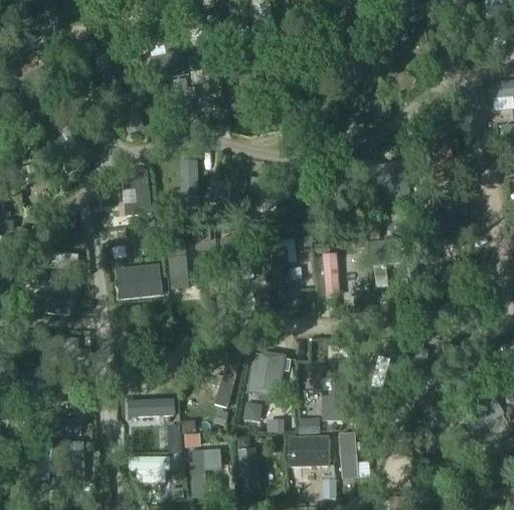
[(61,0),(67,15),(82,10),(78,0),(61,0)]
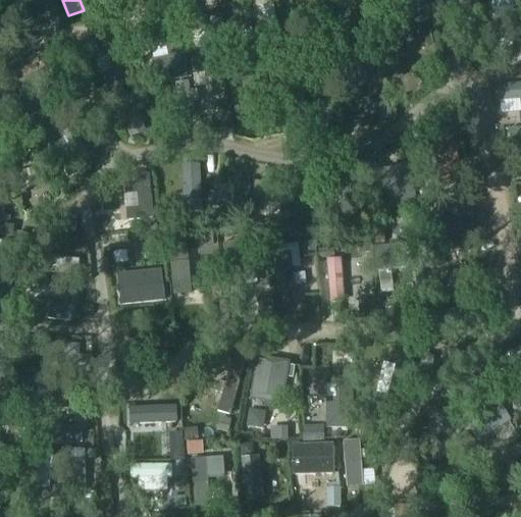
[(310,0),(315,33),(329,31),(324,0),(310,0)]
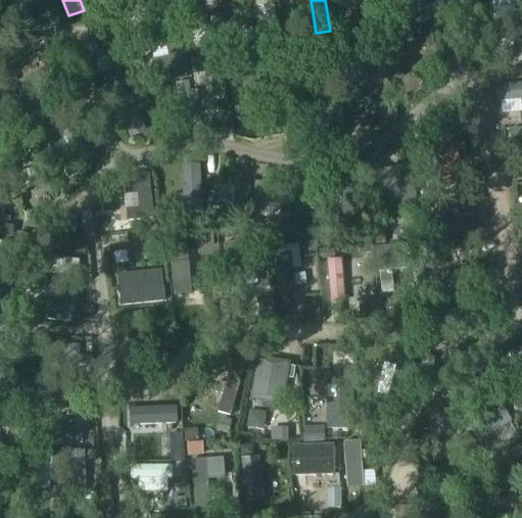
[(412,0),(416,20),(433,16),(429,0),(412,0)]
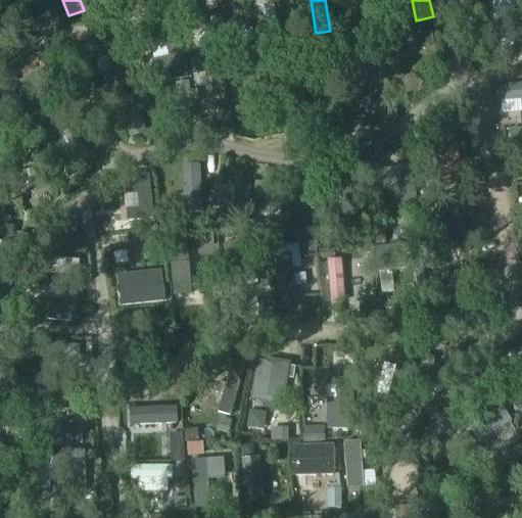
[(274,2),(262,4),(269,45),(281,43),(274,2)]
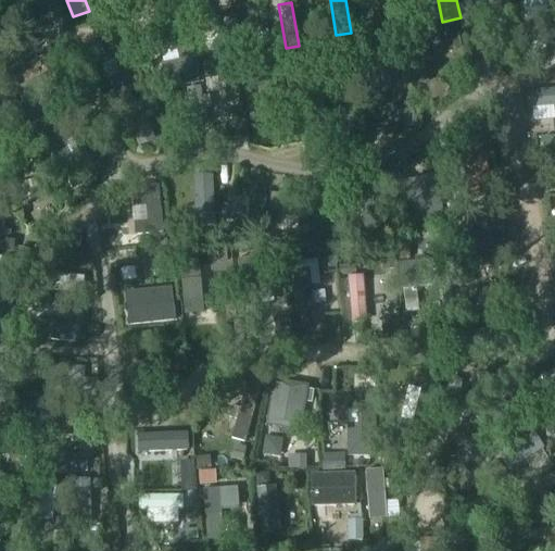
[(238,7),(222,10),(229,54),(246,52),(238,7)]
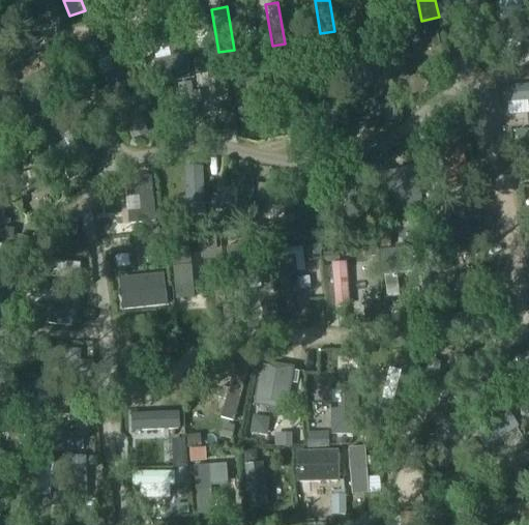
[(158,77),(175,74),(190,70),(179,22),(164,25),(167,39),(171,56),(157,58),(154,59),(158,77)]
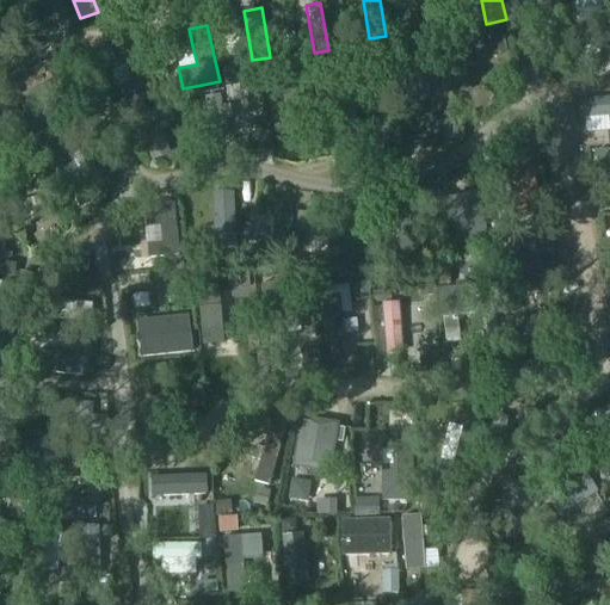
[(492,44),(509,41),(505,28),(490,31),(492,44)]
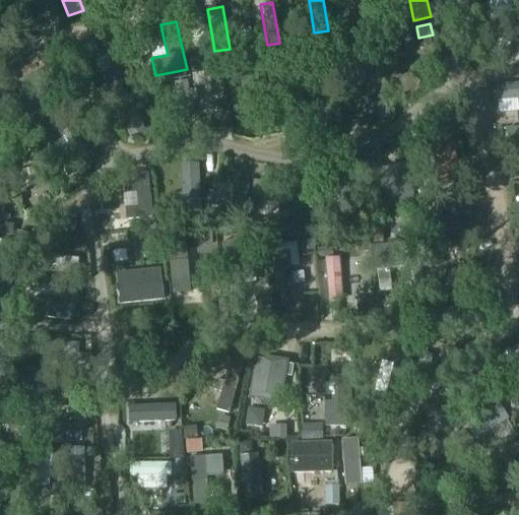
[(498,23),(498,54),(510,55),(511,23),(498,23)]
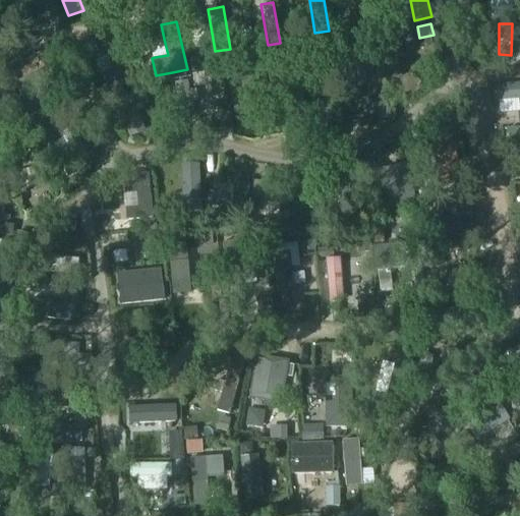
[(197,29),(186,31),(190,56),(203,54),(197,29)]
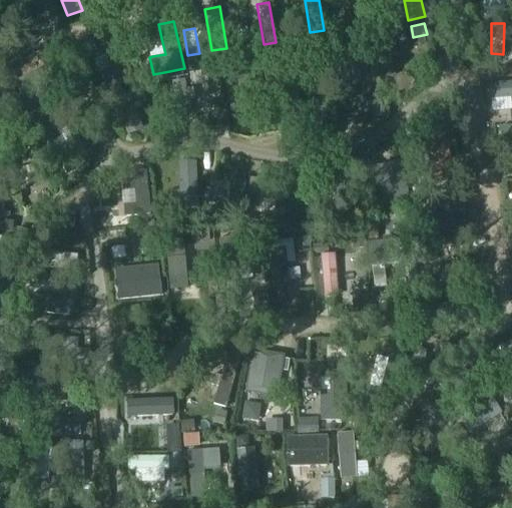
[(405,28),(375,35),(383,76),(397,73),(393,54),(392,48),(405,45),(408,45),(405,28)]
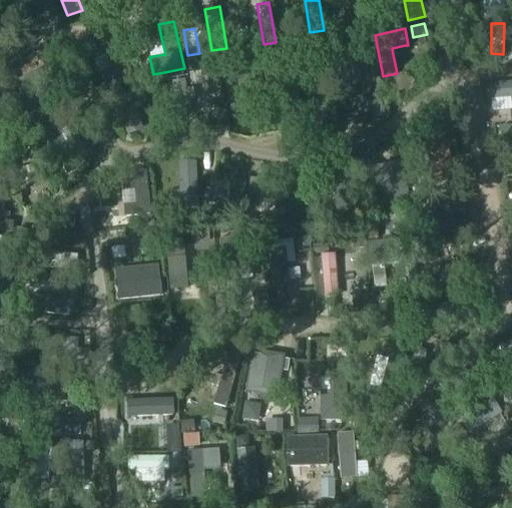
[(114,34),(100,41),(106,55),(112,68),(117,78),(131,72),(114,34)]
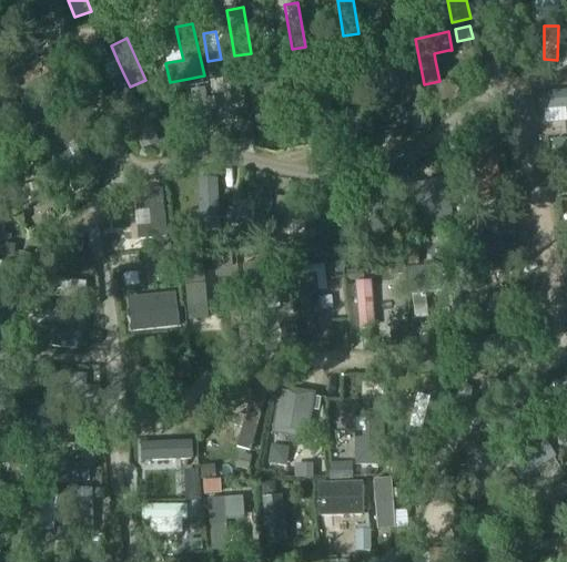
[(393,41),(358,49),(368,95),(403,88),(393,41)]
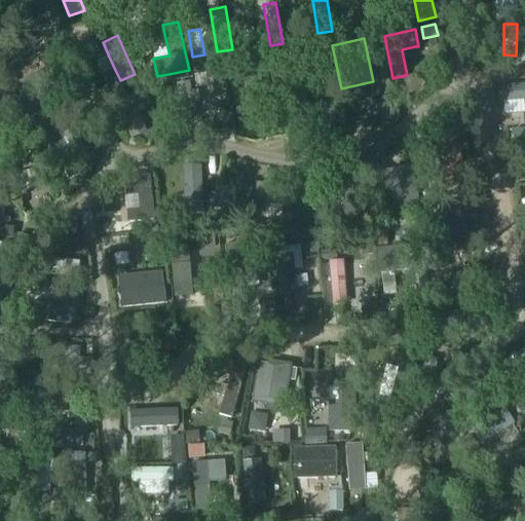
[(240,46),(242,59),(256,57),(253,43),(240,46)]
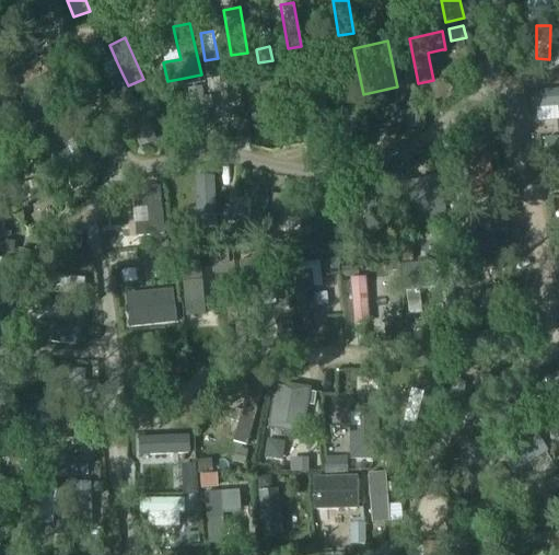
[(276,70),(245,77),(254,119),(286,113),(276,70)]
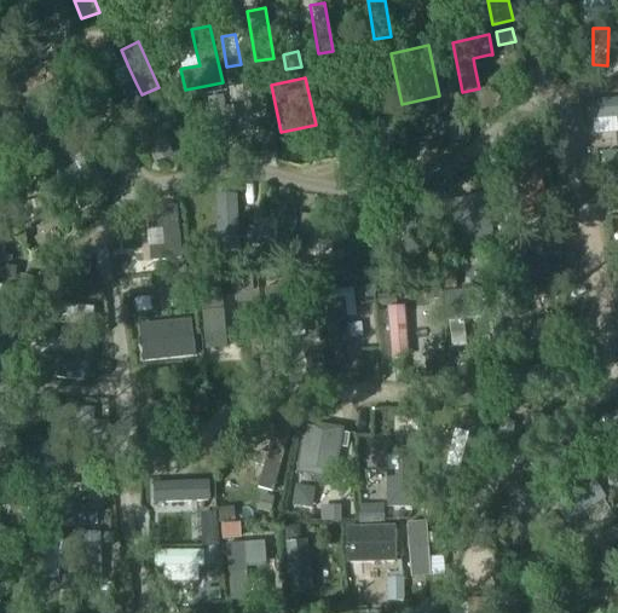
[(224,93),(209,96),(215,138),(230,136),(227,119),(225,105),(224,93)]
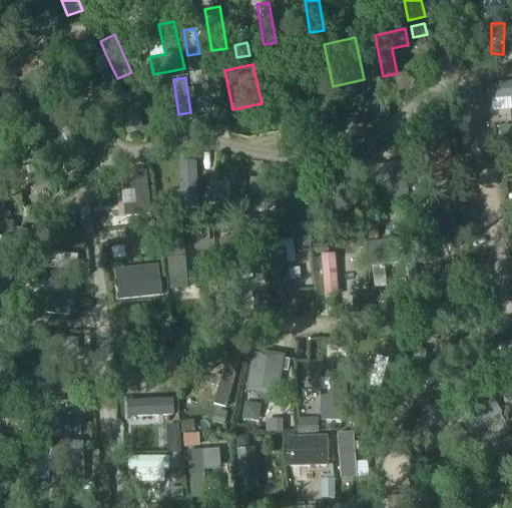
[(511,79),(486,82),(487,96),(511,94),(511,79)]
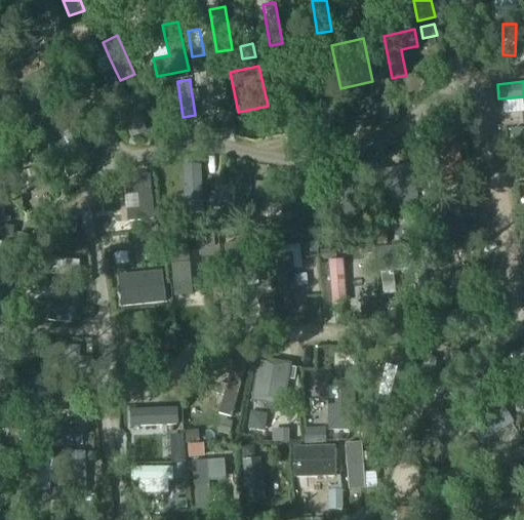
[(132,90),(118,95),(132,134),(147,129),(137,105),(133,93),(132,90)]
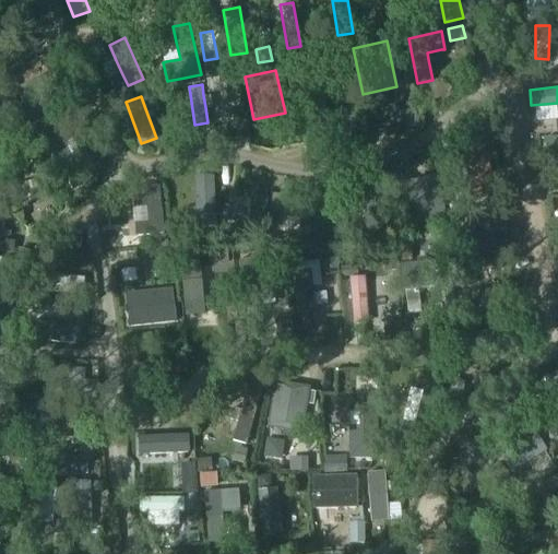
[(557,132),(545,134),(546,151),(547,151),(557,149),(557,132)]
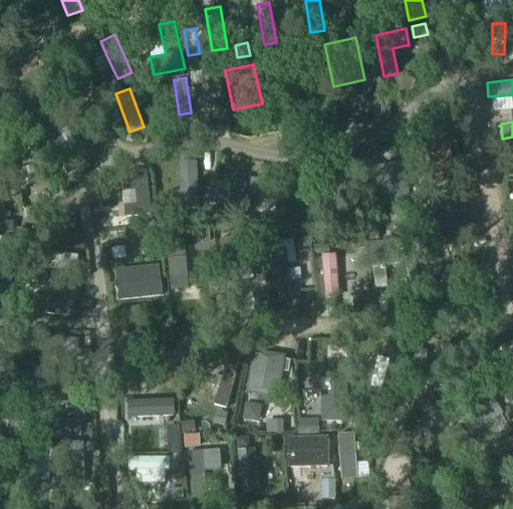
[(197,160),(179,161),(181,189),(181,200),(182,207),(200,206),(197,160)]
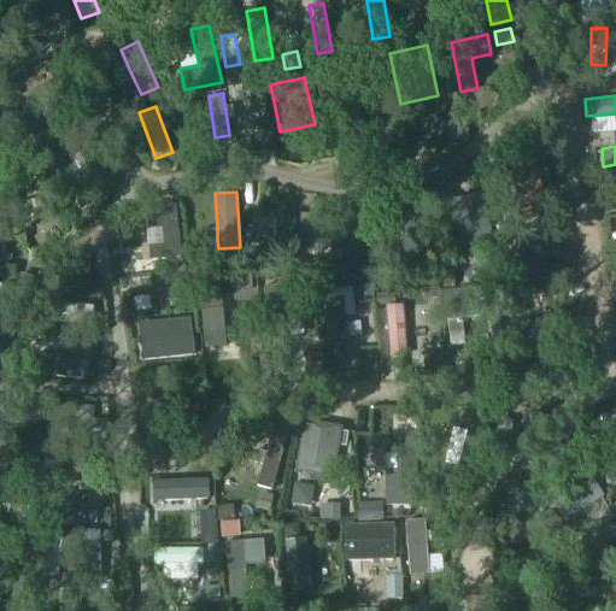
[(481,192),(447,200),(457,244),(492,235),(481,192)]
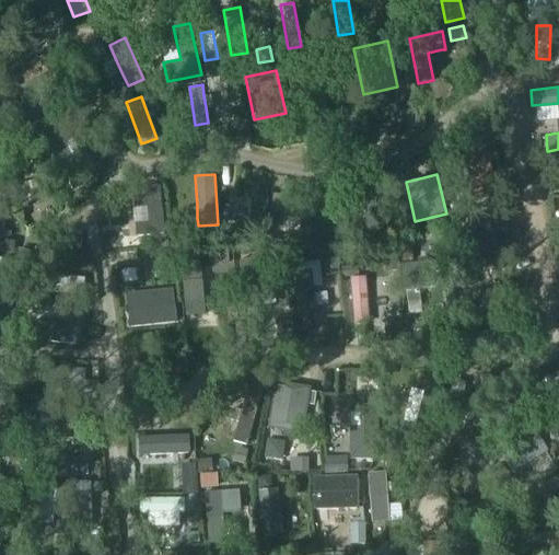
[(159,184),(131,186),(132,206),(149,205),(150,221),(134,222),(135,232),(163,230),(159,184)]
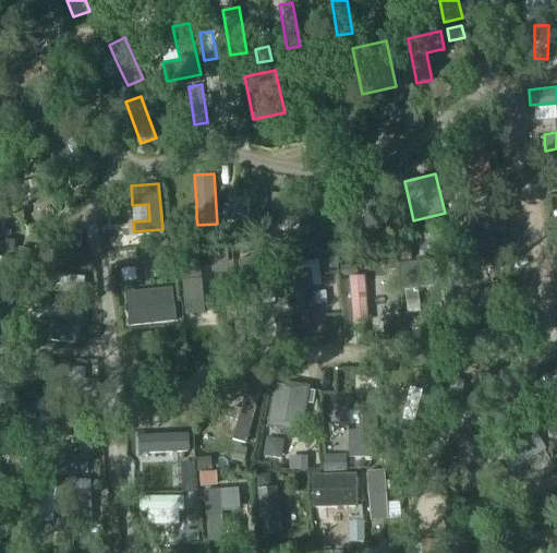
[(323,187),(306,188),(307,219),(309,245),(310,250),(326,249),(323,187)]
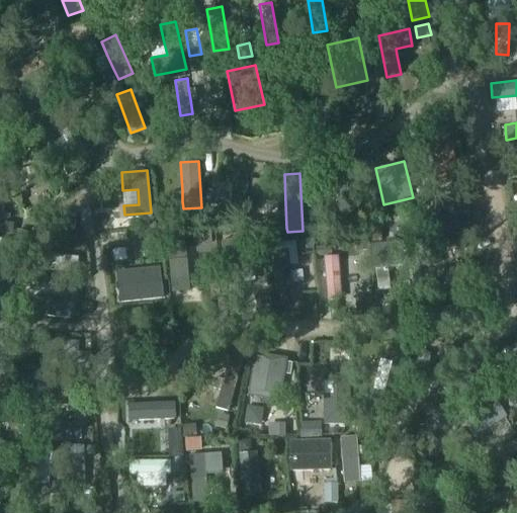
[(353,176),(337,177),(338,221),(354,221),(353,176)]
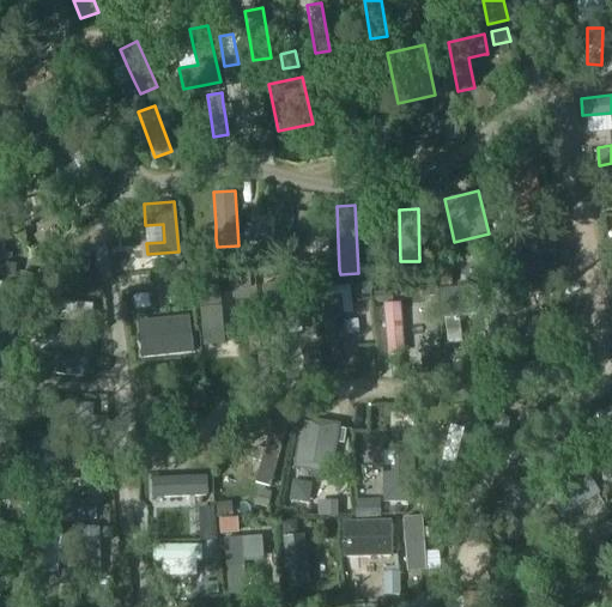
[(254,242),(253,261),(258,261),(283,263),(289,265),(295,214),(276,212),(273,243),(254,242)]
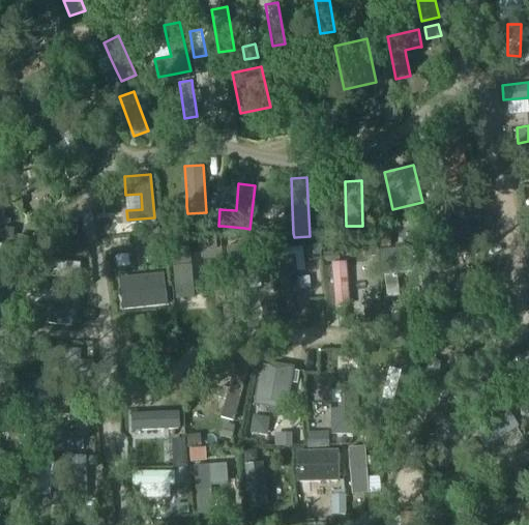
[(459,214),(475,212),(474,199),(458,201),(459,214)]
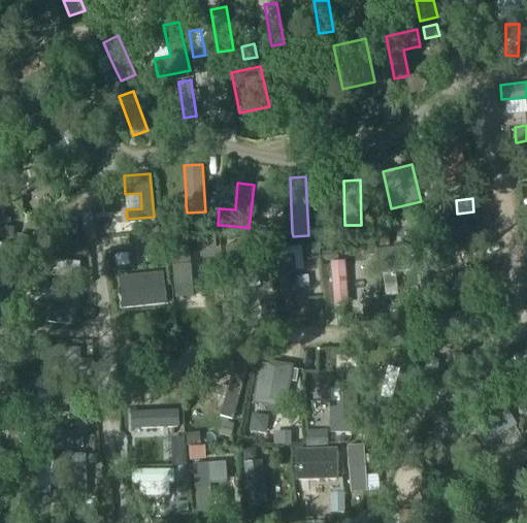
[(0,221),(0,232),(13,235),(15,224),(3,222),(0,221)]
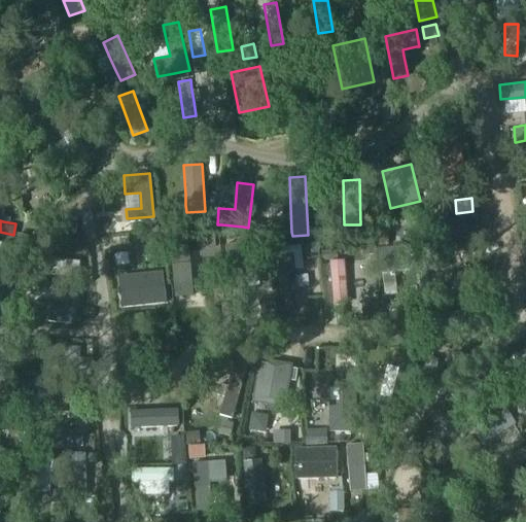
[(188,235),(171,237),(175,294),(193,292),(188,235)]
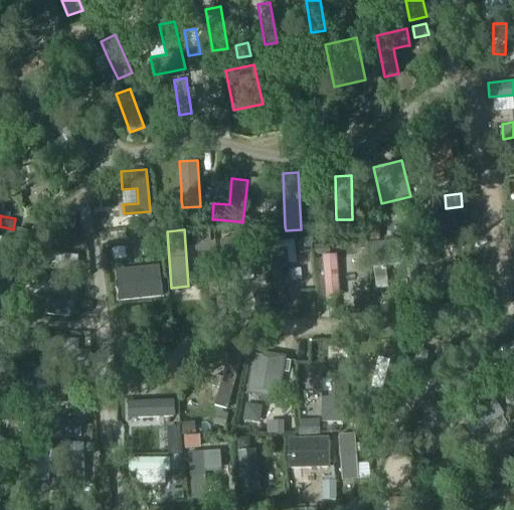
[(0,232),(0,245),(6,248),(18,252),(22,241),(0,232)]
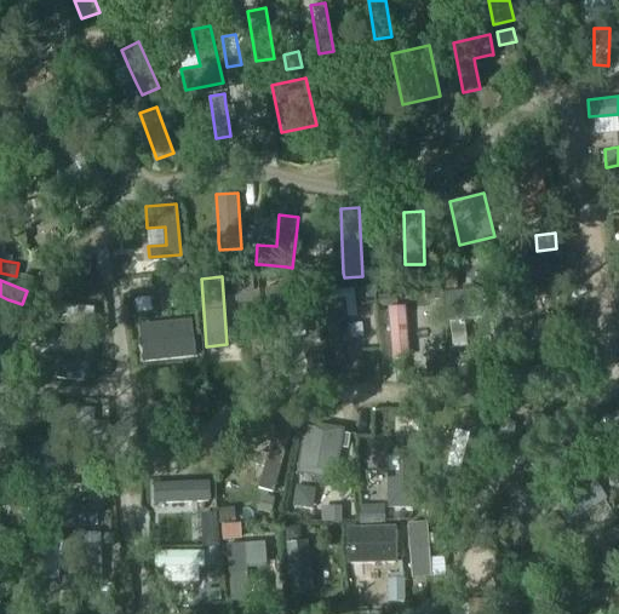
[(282,283),(267,286),(275,339),(291,337),(291,336),(286,302),(282,283)]
